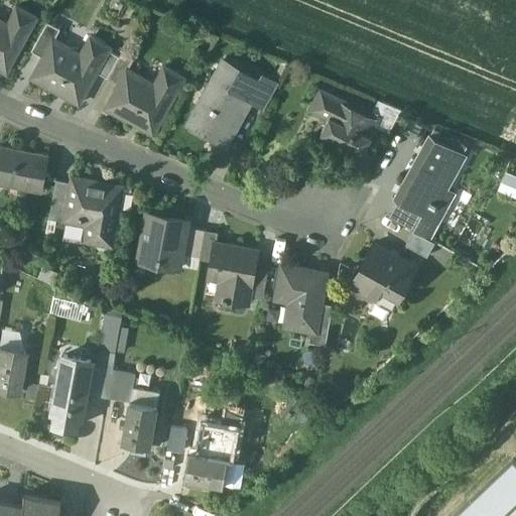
[(0,19),(0,70),(5,74),(37,17),(17,6),(7,23),(0,19)]
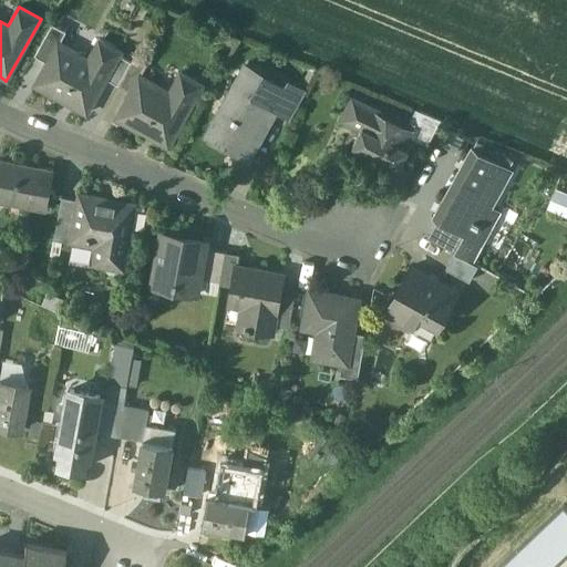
[(52,24),(35,55),(48,62),(48,63),(59,44),(60,43),(66,31),(52,24)]
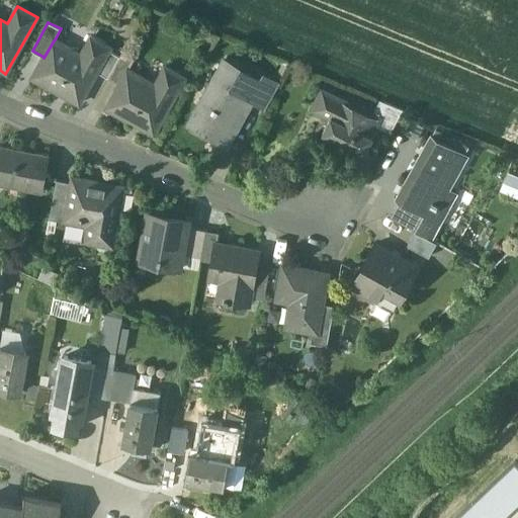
[(70,49),(55,39),(54,40),(44,58),(44,57),(31,78),(80,104),(111,47),(90,35),(80,55),(70,49)]
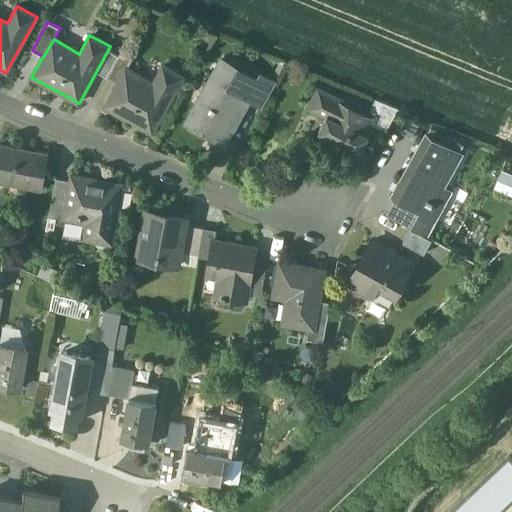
[(121,52),(107,77),(118,83),(126,69),(127,69),(133,58),(121,52)]
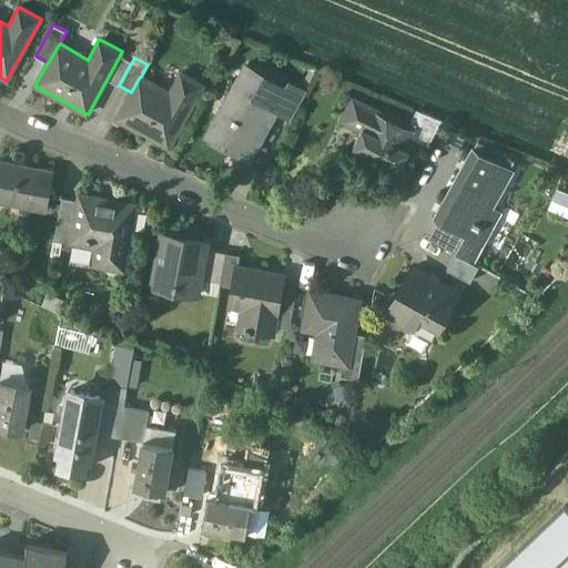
[(285,88),(245,66),(221,111),(231,117),(230,119),(236,122),(224,144),(250,159),(269,125),(267,124),(275,110),(287,89),(285,88)]
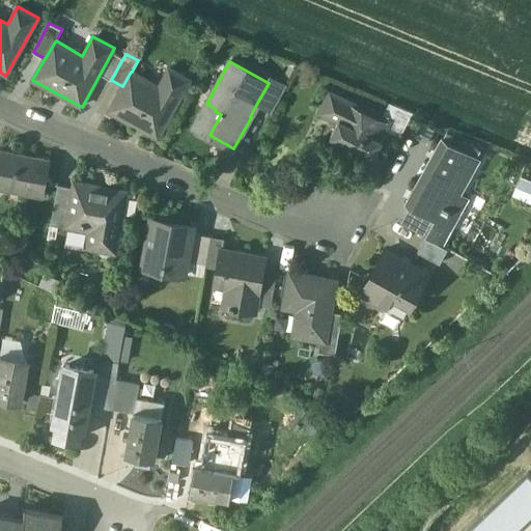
[(132,72),(131,72),(122,86),(109,110),(157,137),(189,79),(169,68),(156,93),(143,87),(147,80),(132,72)]
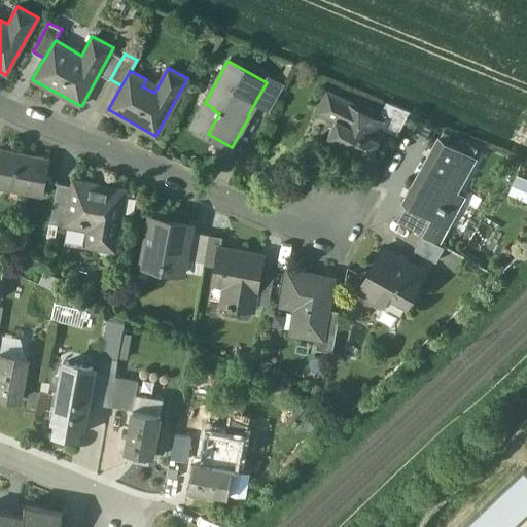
[(283,85),(268,76),(265,81),(267,82),(255,102),(270,110),(283,85)]
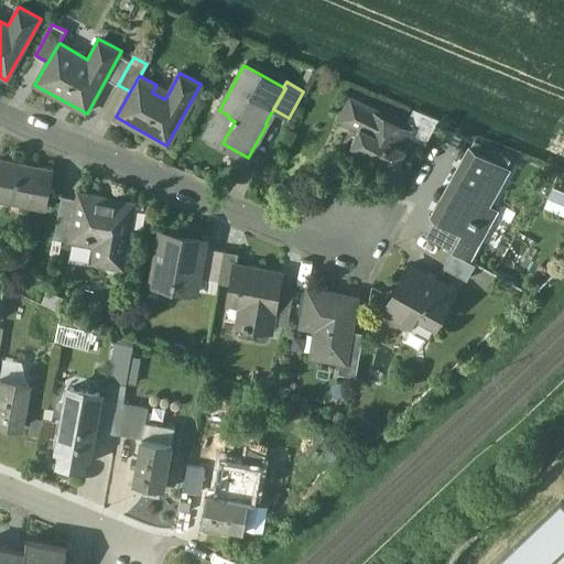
[(407,123),(350,97),(339,119),(360,129),(345,161),(389,182),(410,138),(414,128),(407,123)]
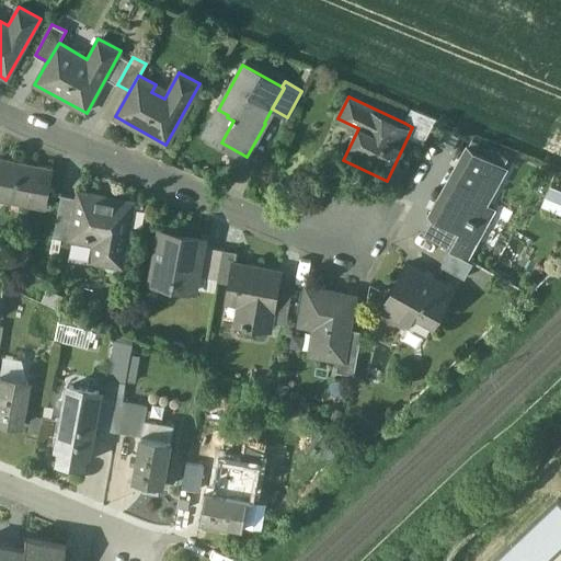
[(437,118),(412,109),(404,123),(412,127),(408,137),(423,144),(437,118)]
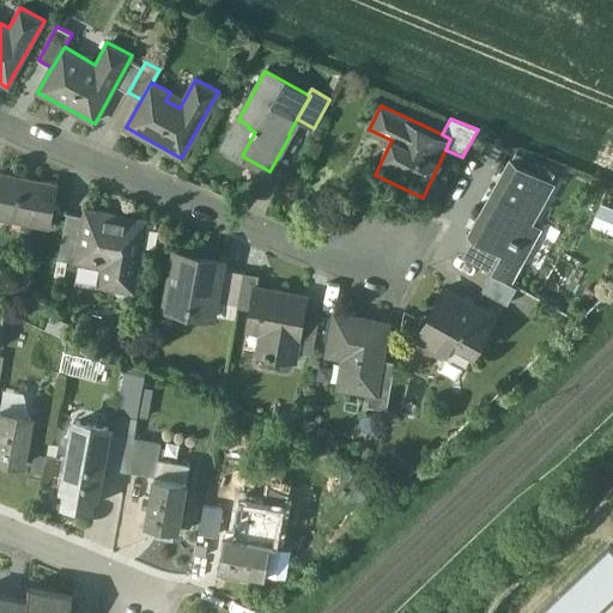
[(551,181),(510,158),(468,236),(472,238),(490,248),(491,246),(497,234),(513,243),(511,246),(520,249),(520,248),(527,252),(540,229),(528,222),(551,181)]
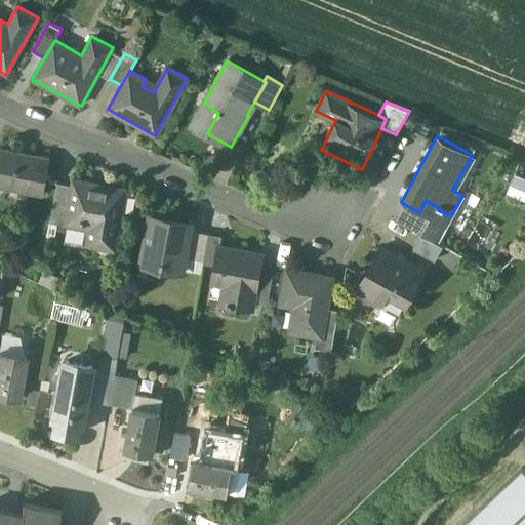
[(49,159),(0,149),(0,187),(43,195),(49,159)]
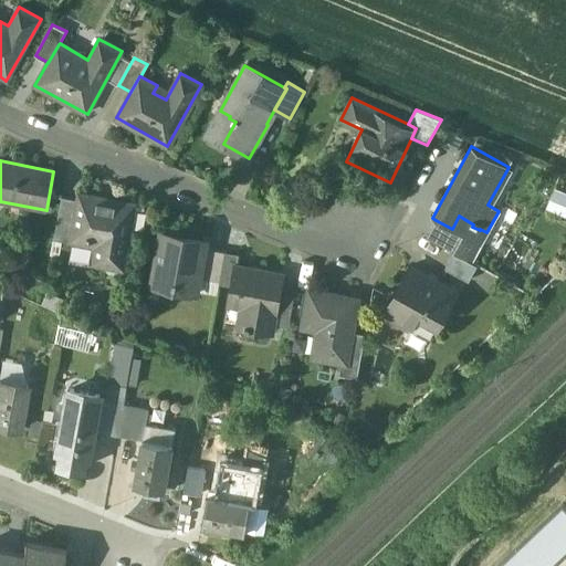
[(115,206),(103,202),(104,198),(81,194),(79,200),(73,233),(74,233),(85,236),(84,241),(86,241),(86,242),(96,244),(93,263),(106,265),(106,268),(108,272),(113,272),(118,270),(118,268),(123,269),(134,207),(116,203),(115,206)]
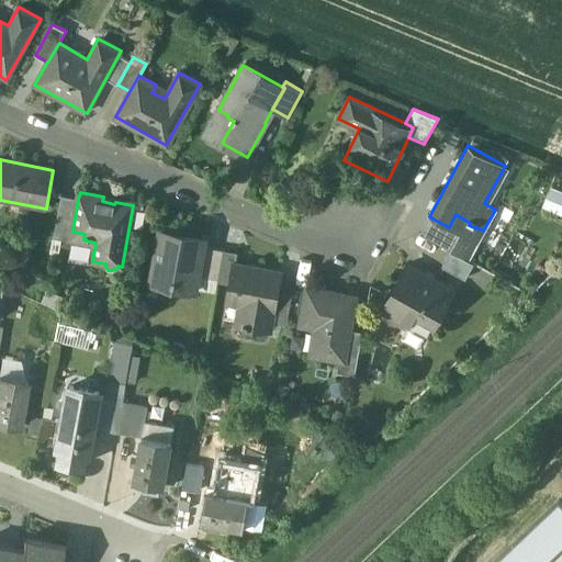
[(78,199),(62,195),(53,238),(72,242),(74,232),(72,232),(78,199)]
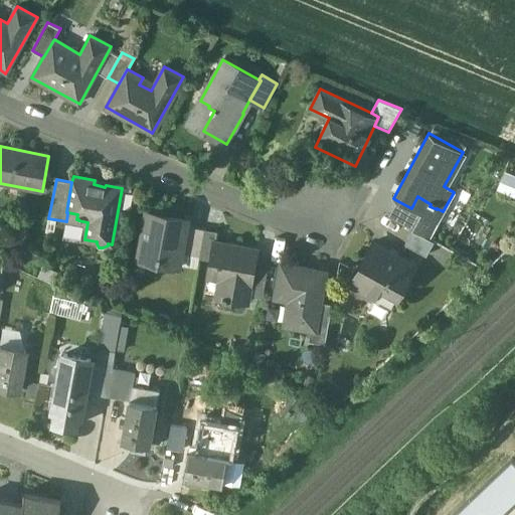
[(422,212),(412,206),(411,208),(396,200),(387,216),(412,230),(422,212)]
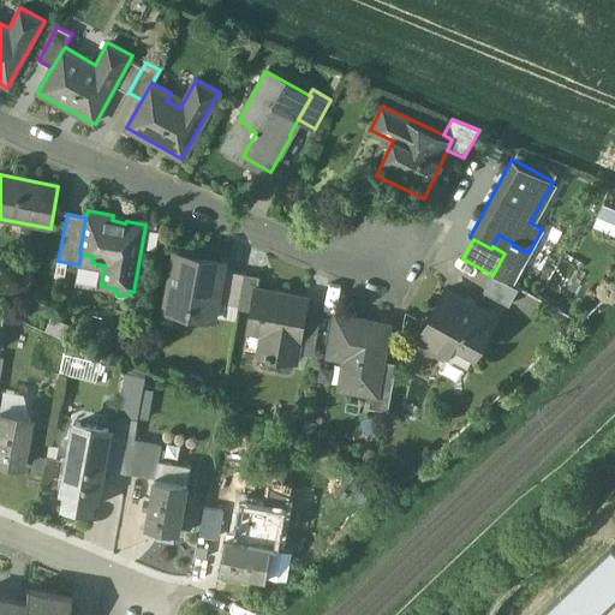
[(224,262),(177,252),(168,300),(189,304),(186,312),(213,317),(216,302),(222,270),(224,262)]
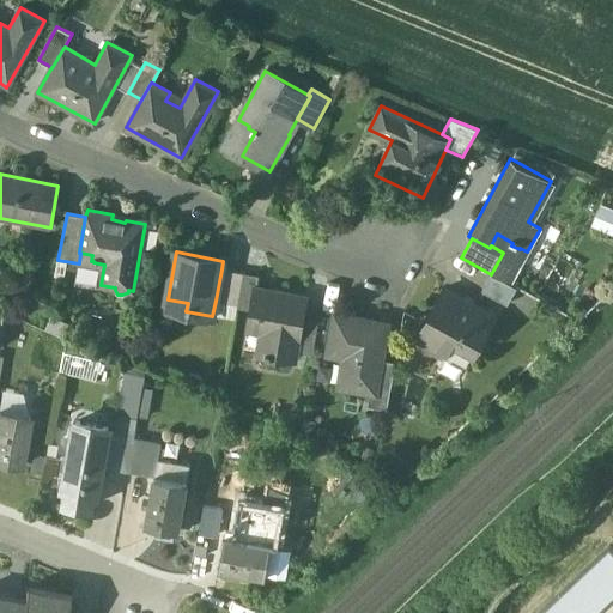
[(243,273),(222,269),(216,301),(237,304),(243,273)]
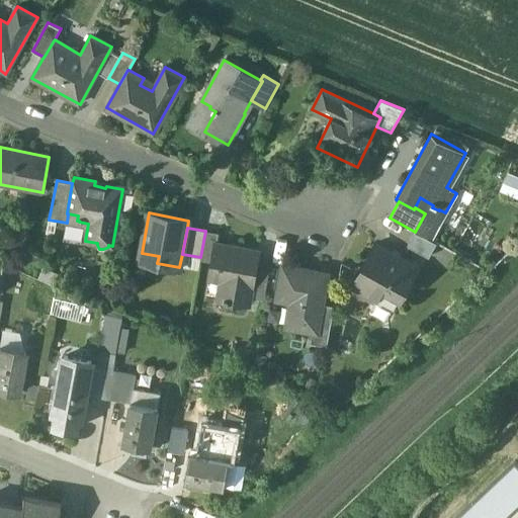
[(220,233),(205,231),(200,257),(200,260),(212,262),(216,244),(218,244),(220,233)]
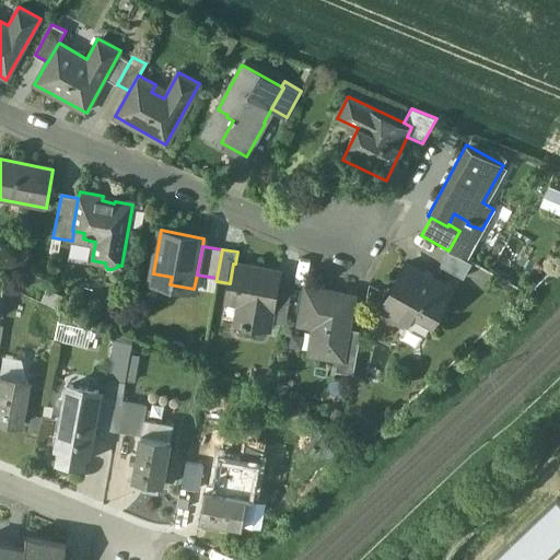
[(471,263),(448,251),(441,266),(464,278),(471,263)]
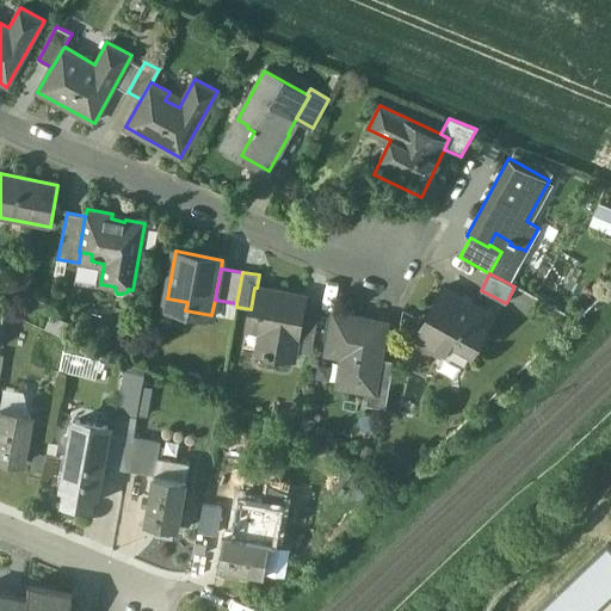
[(257,288),(254,288),(251,309),(247,328),(269,332),(264,353),(294,359),(297,340),(296,340),(302,310),(303,312),(306,297),(257,288)]
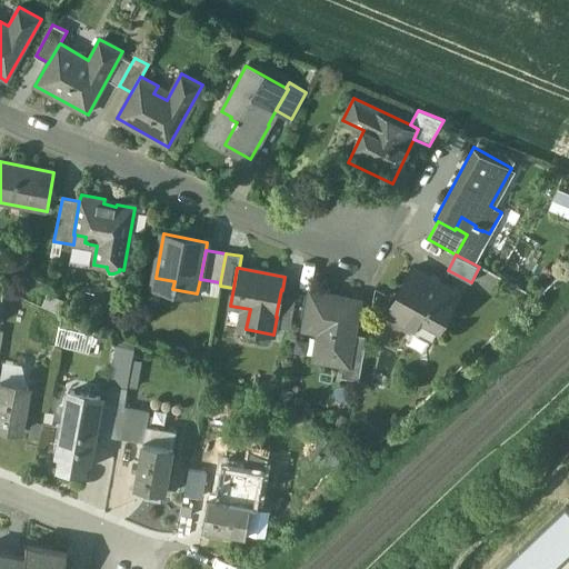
[(458,293),(412,268),(387,315),(416,330),(422,319),(439,329),(458,293)]
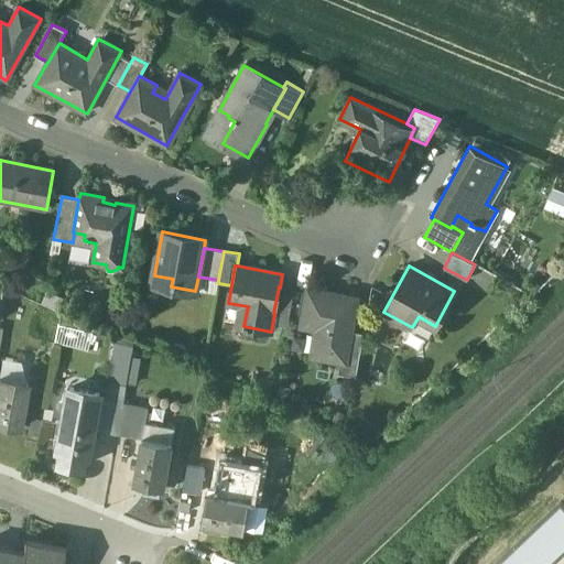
[(280,288),(279,286),(273,314),(274,314),(290,317),(294,290),(280,288)]
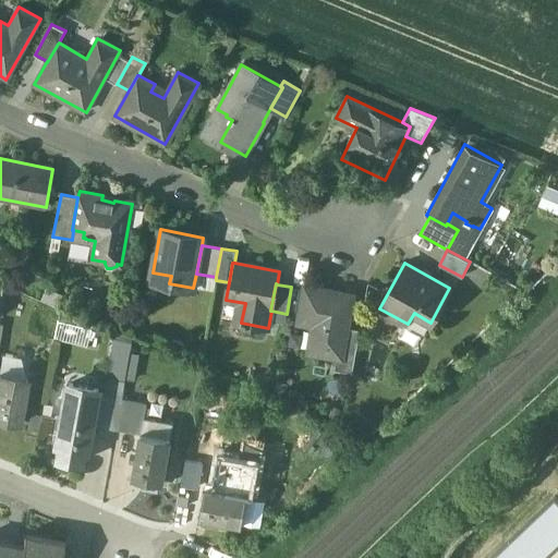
[(353,298),(331,293),(332,290),(305,286),(299,323),(324,327),(319,353),(337,358),(338,356),(342,356),(348,327),(353,298)]
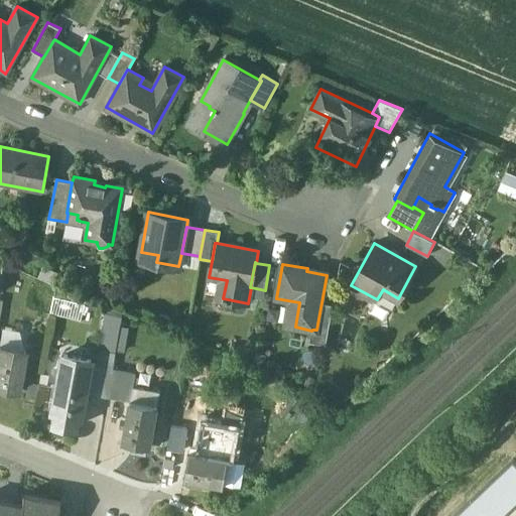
[(78,315),(81,300),(52,294),(49,310),(78,315)]
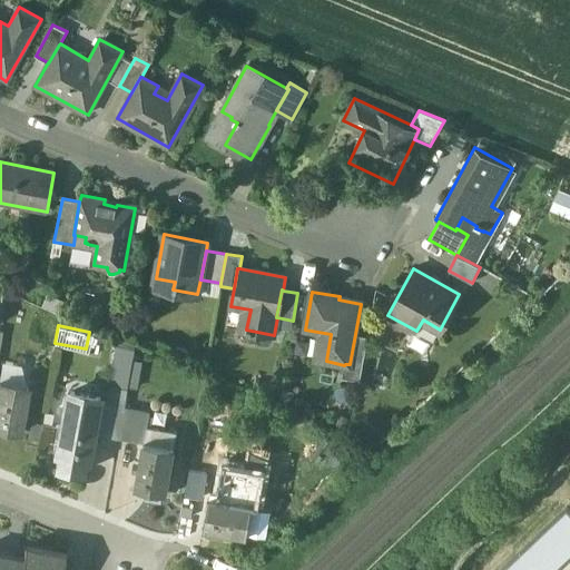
[(367,336),(355,334),(350,364),(345,364),(344,365),(342,377),(360,381),(367,336)]
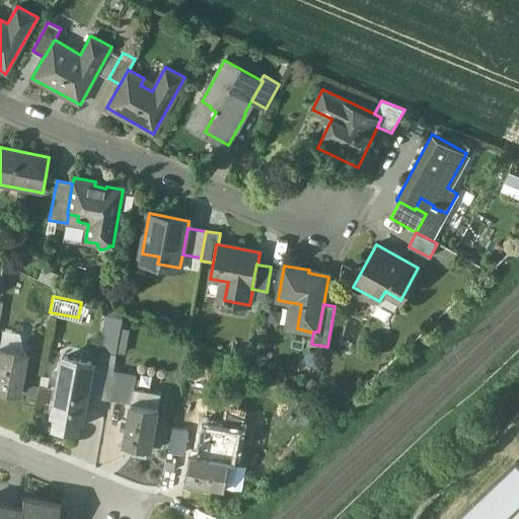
[(21,352),(0,348),(0,389),(14,392),(22,351),(21,351),(21,352)]
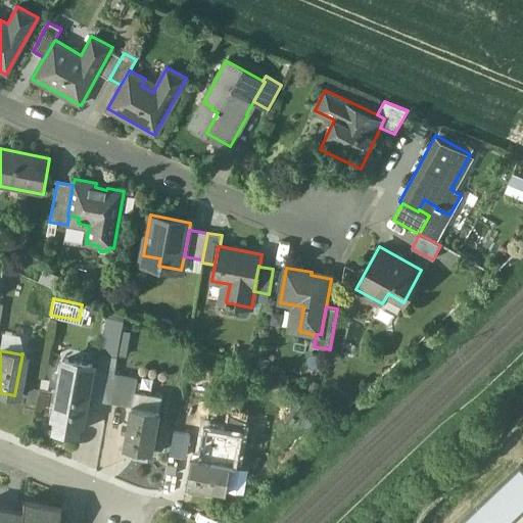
[(116,352),(102,350),(98,373),(113,376),(116,352)]
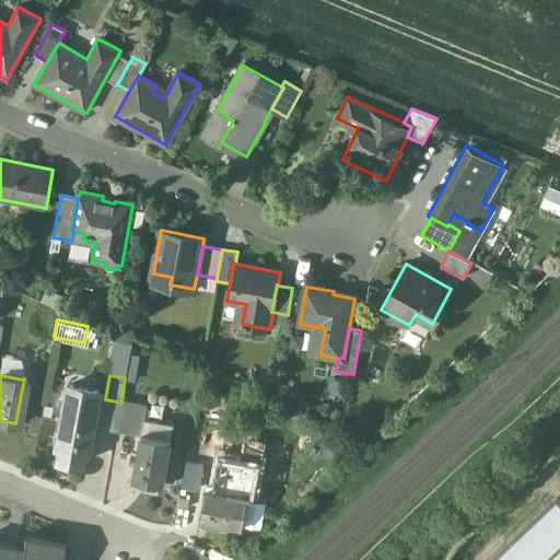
[(97,392),(69,387),(66,403),(68,404),(68,405),(92,409),(92,408),(94,408),(94,407),(97,392)]
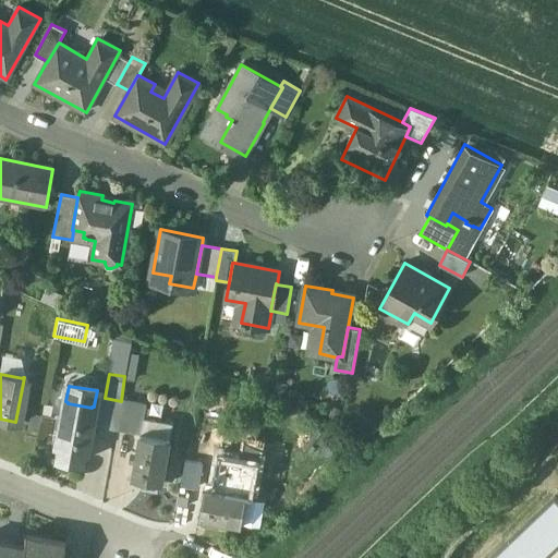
[(121,401),(105,398),(104,407),(100,426),(116,429),(121,401)]
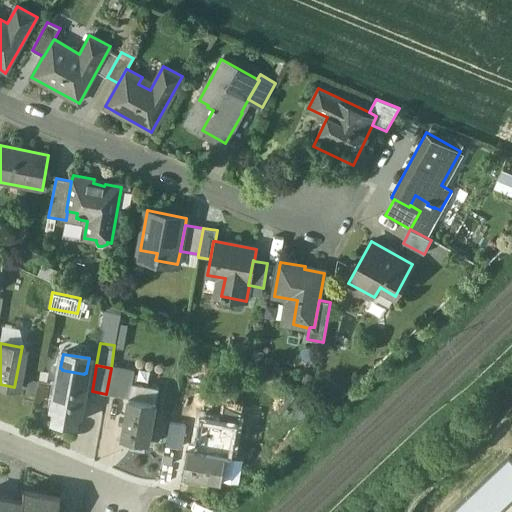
[(84,374),(62,370),(62,369),(60,368),(51,419),(75,424),(83,389),(86,373),(84,373),(84,374)]
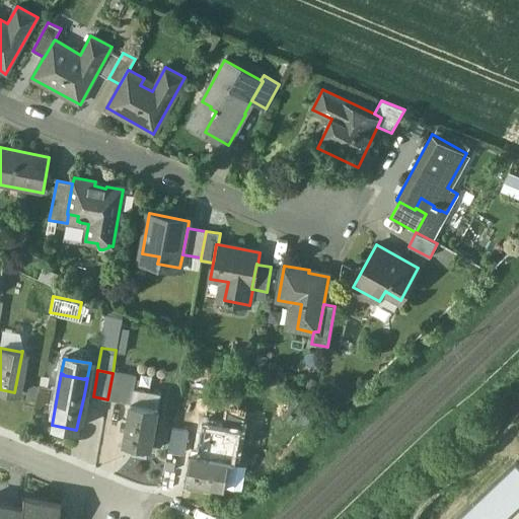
[(136,377),(113,373),(107,399),(131,403),(131,402),(133,389),(136,377)]
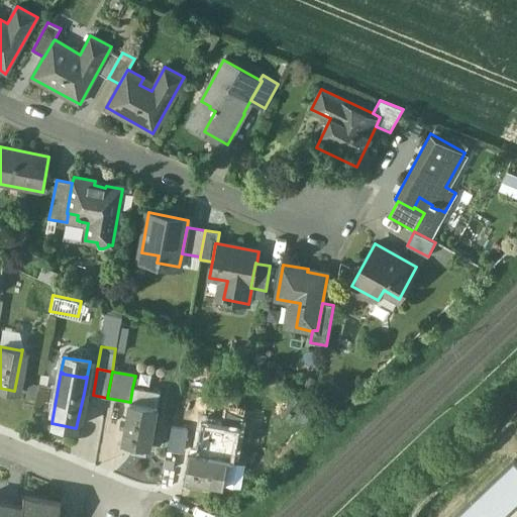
[(96,377),(87,376),(87,377),(84,393),(93,395),(96,377)]
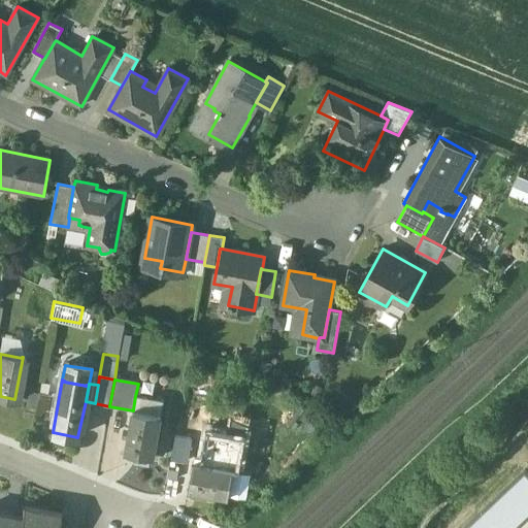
[(162,400),(135,396),(133,409),(134,409),(134,410),(158,415),(158,414),(160,414),(162,400)]
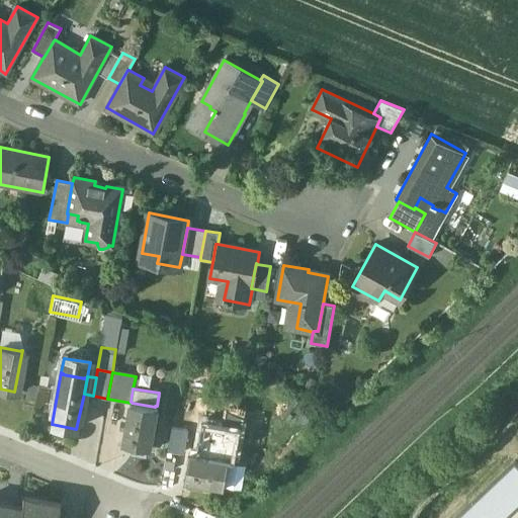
[(155,407),(132,403),(132,402),(131,402),(131,403),(123,442),(150,447),(157,406),(155,406),(155,407)]
